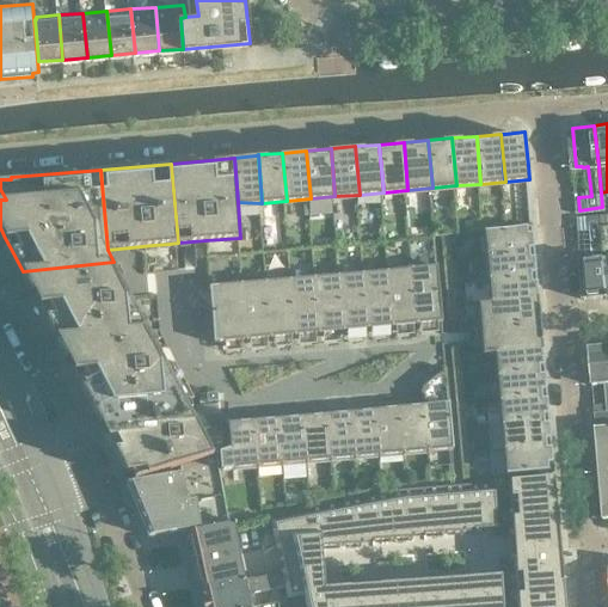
[(588,295),(607,293),(607,255),(602,212),(593,213),(596,256),(584,257),(588,295)]
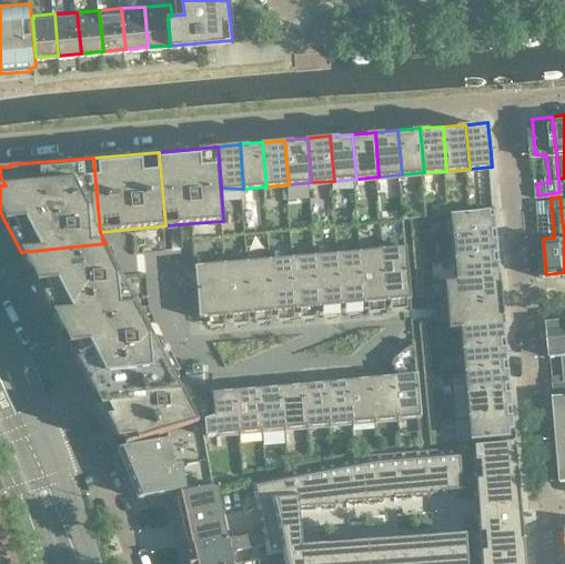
[(493,208),(451,211),(453,233),(497,230),(495,207),(493,207),(493,208)]
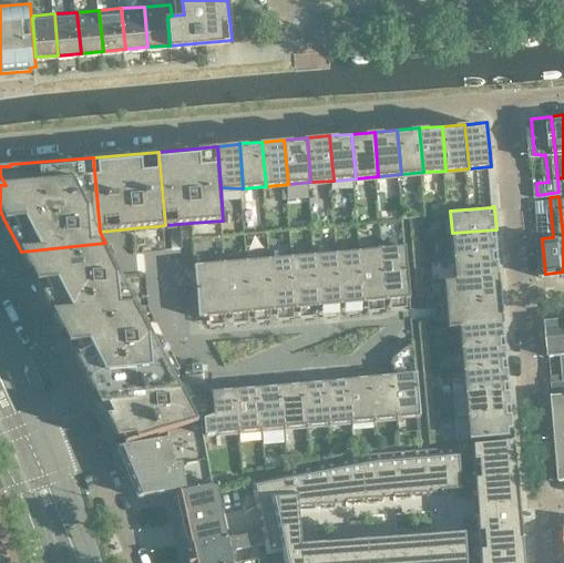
[(496,229),(452,233),(454,255),(499,252),(496,229)]
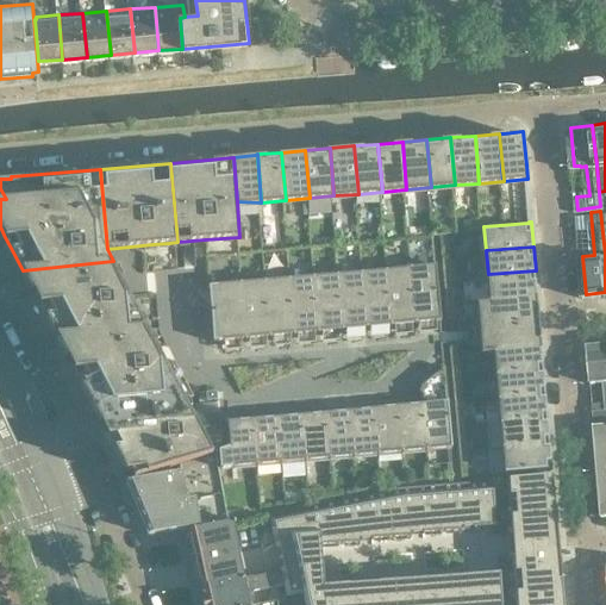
[(113,261),(23,270),(33,289),(39,301),(39,303),(45,313),(58,337),(149,328),(113,261)]
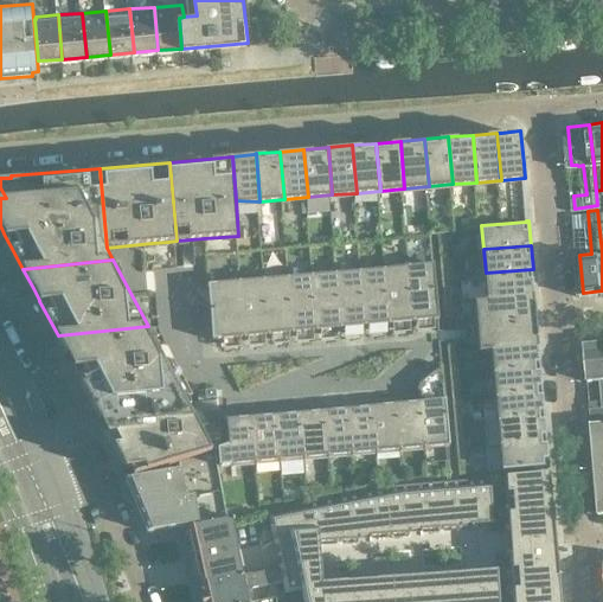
[(435,261),(409,263),(414,319),(440,316),(435,261)]
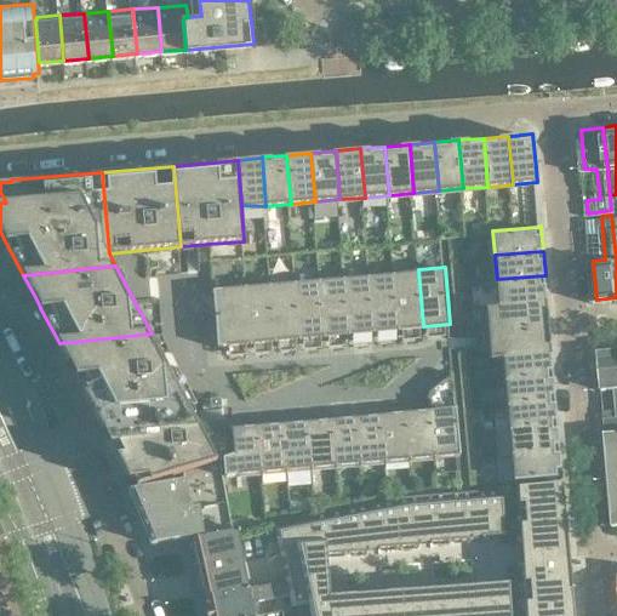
[(418,269),(393,272),(398,329),(423,326),(418,269)]
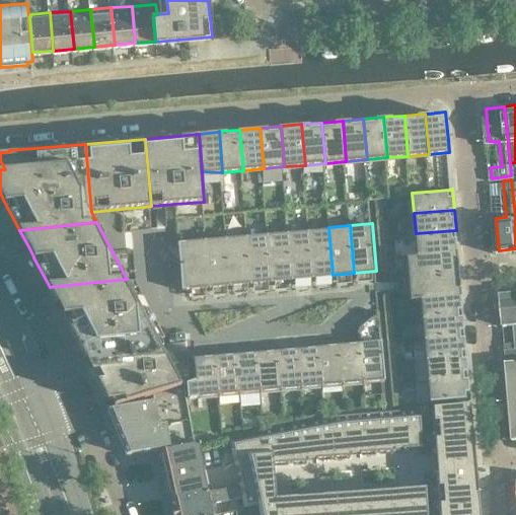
[(328,227),(307,229),(311,277),(333,275),(328,227)]
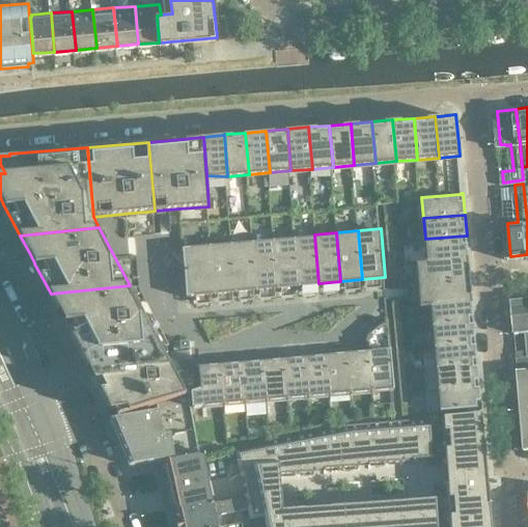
[(314,234),(293,237),(297,285),(318,283),(314,234)]
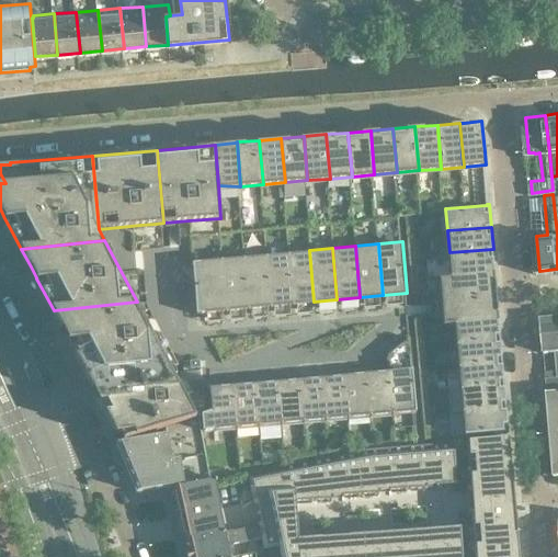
[(493,249),(450,252),(452,275),(496,271),(493,249)]
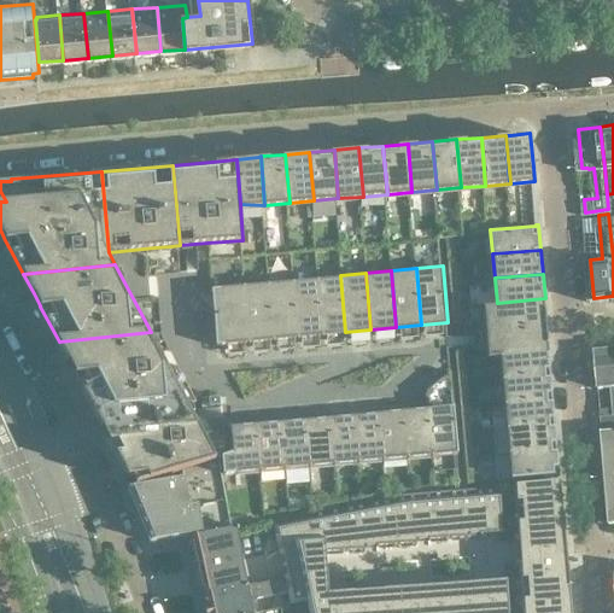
[(340,275),(315,278),(320,334),(345,332),(340,275)]
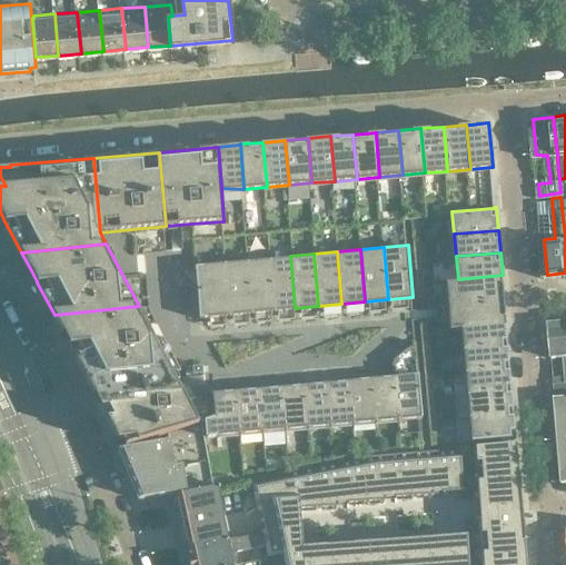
[(290,256),(267,258),(271,309),(295,308),(290,256)]
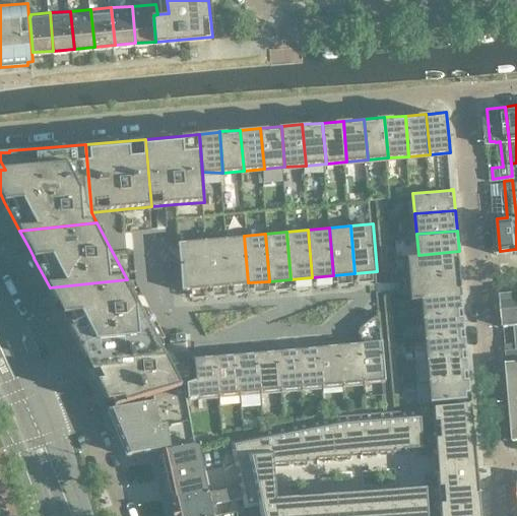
[(244,236),(222,237),(227,284),(248,282),(244,236)]
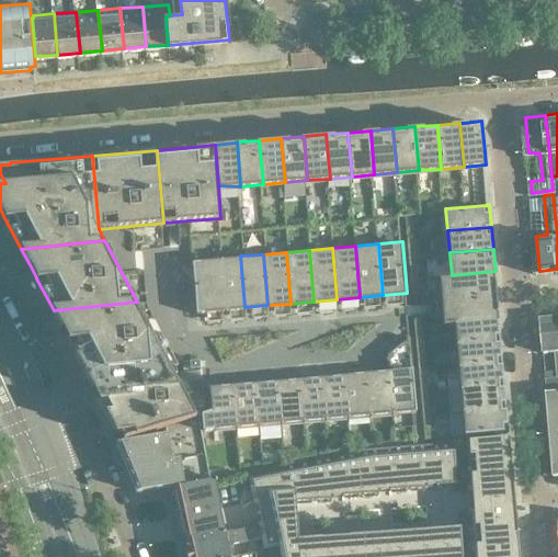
[(240,256),(216,258),(221,309),(245,307),(240,256)]
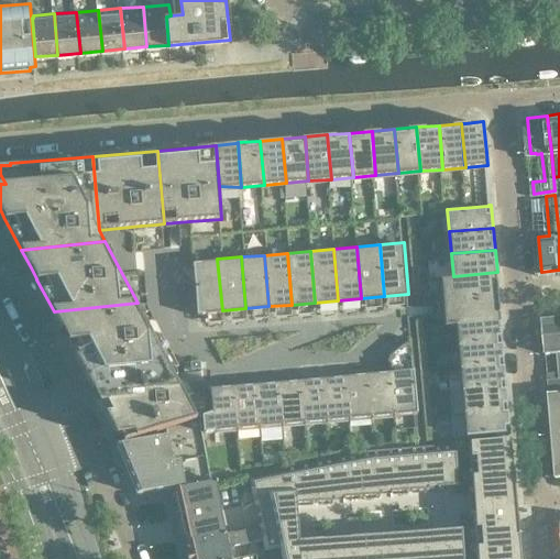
[(217,259),(194,261),(198,313),(222,310),(217,259)]
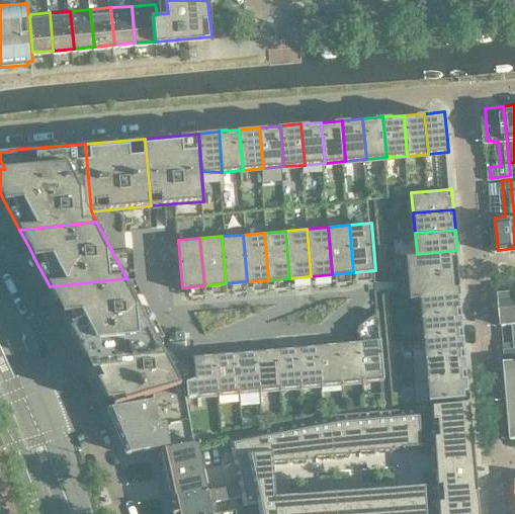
[(417,254),(407,255),(408,267),(408,276),(459,272),(458,262),(457,250),(417,254)]
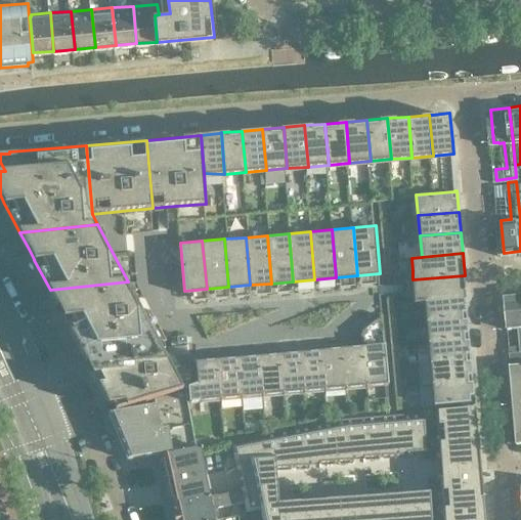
[(465,275),(413,279),(414,286),(414,290),(415,301),(425,301),(466,297),(465,285),(465,280),(465,275)]
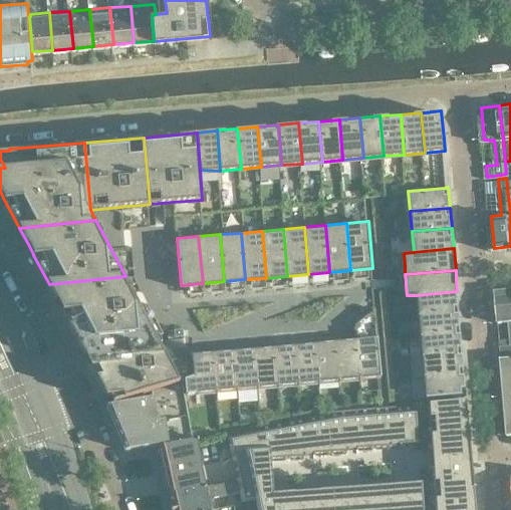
[(125,276),(49,284),(57,299),(62,309),(62,310),(67,320),(77,339),(155,332),(125,276)]
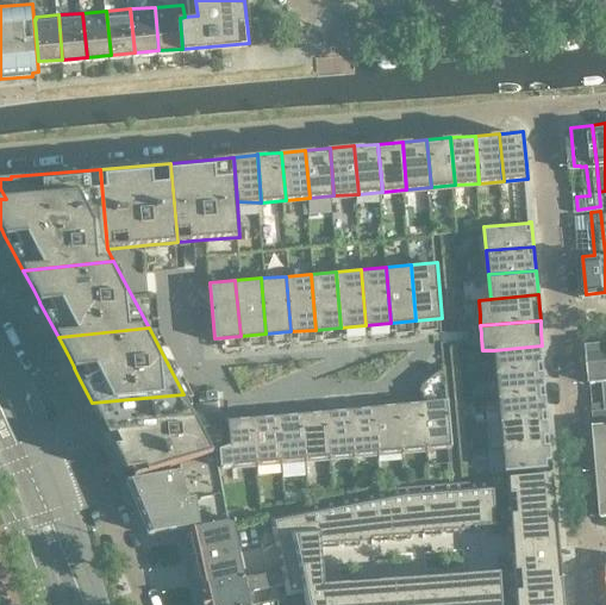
[(605,341),(591,343),(594,380),(605,379),(605,407),(597,407),(598,422),(605,420),(605,341)]
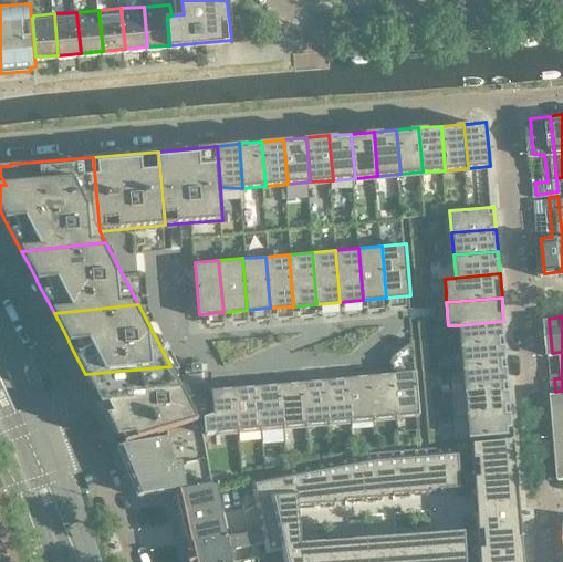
[(503,321),(459,325),(461,347),(506,343),(503,321)]
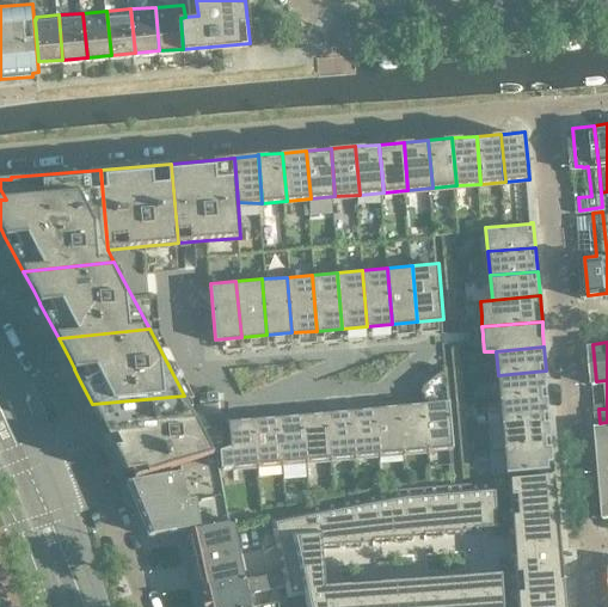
[(447,365),(422,385),(424,403),(428,449),(454,447),(447,365)]
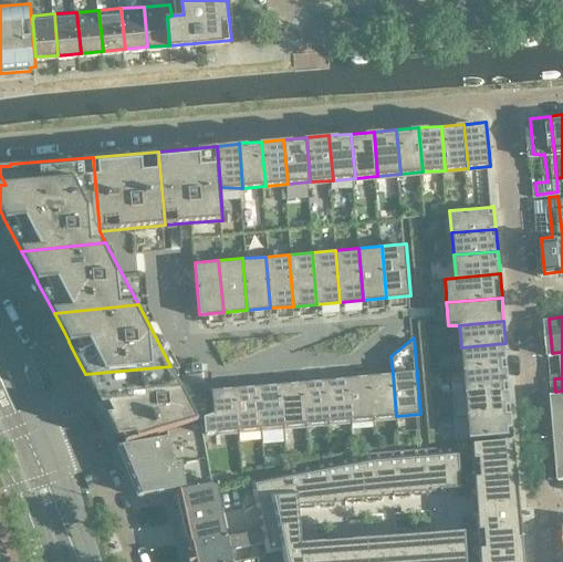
[(506,343),(461,347),(464,370),(508,366),(506,343)]
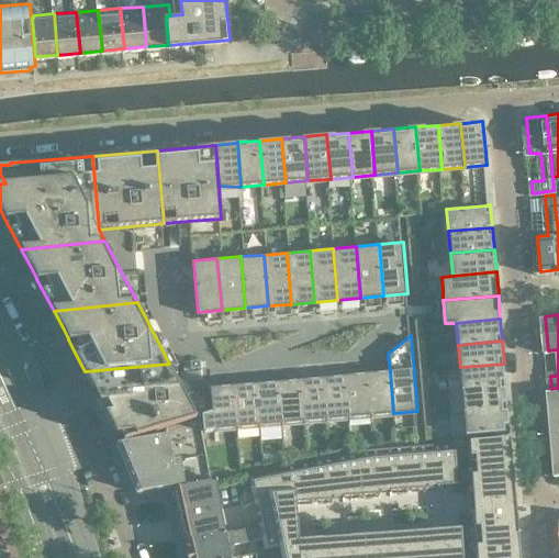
[(169,364),(85,371),(93,389),(99,399),(100,400),(100,401),(105,411),(116,432),(118,432),(120,441),(168,432),(167,426),(197,417),(196,415),(183,391),(169,364)]
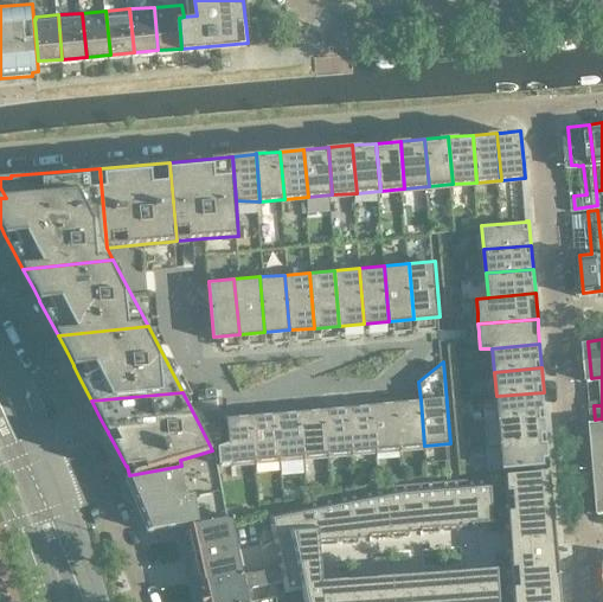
[(544,392),(496,396),(499,421),(546,416),(544,392)]
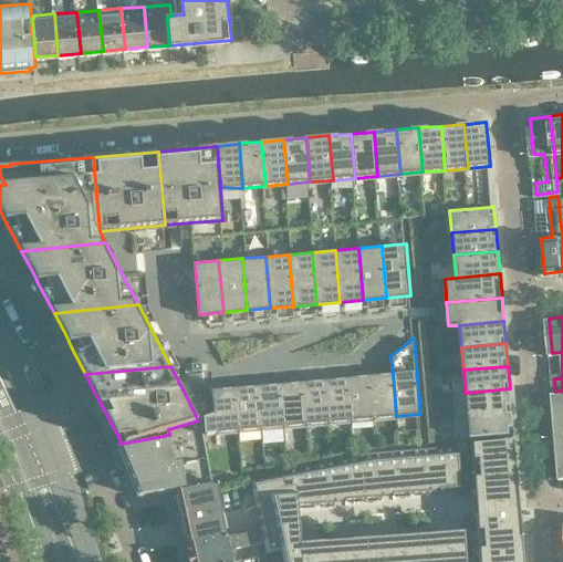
[(393,373),(369,374),(374,418),(396,416),(393,373)]
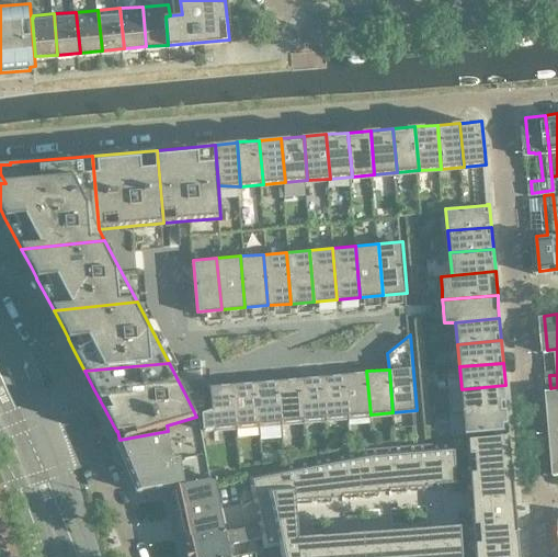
[(366,371),(344,373),(348,417),(371,415),(366,371)]
